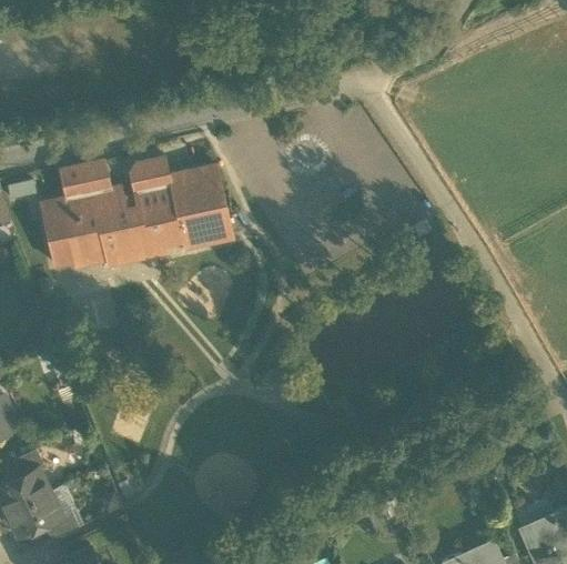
[(39,208),(52,269),(73,264),(74,269),(104,262),(105,268),(166,254),(164,247),(182,243),(170,189),(166,178),(168,178),(164,160),(135,165),(128,177),(132,197),(122,199),(120,189),(110,191),(64,201),(39,208)]
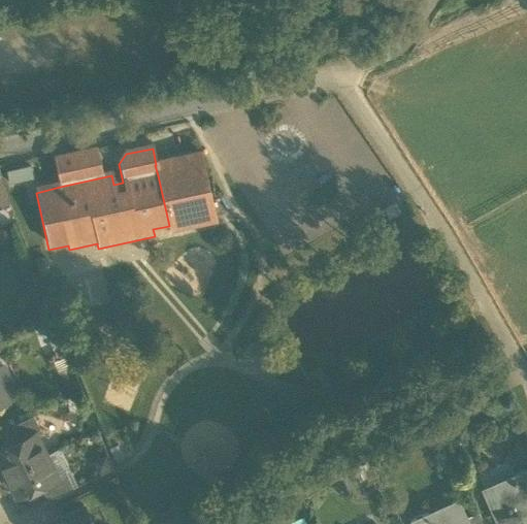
[(54,161),(60,187),(102,177),(96,152),(54,161)]
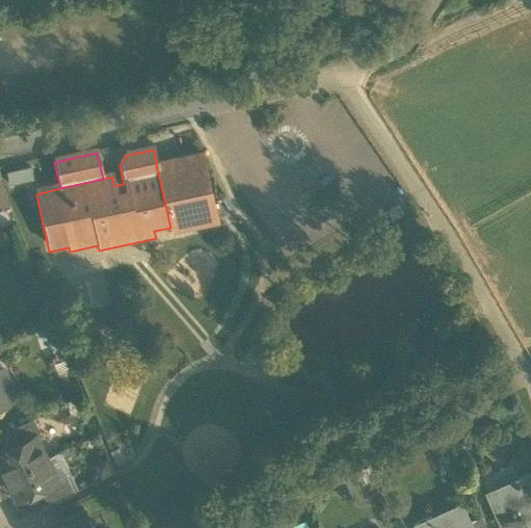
[(202,157),(157,166),(156,166),(159,177),(170,228),(171,234),(217,225),(202,157)]
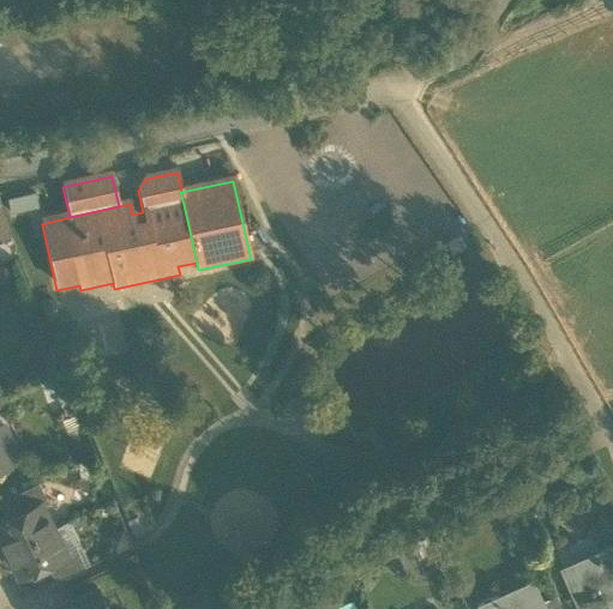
[(458,242),(445,248),(451,258),(463,251),(458,242)]
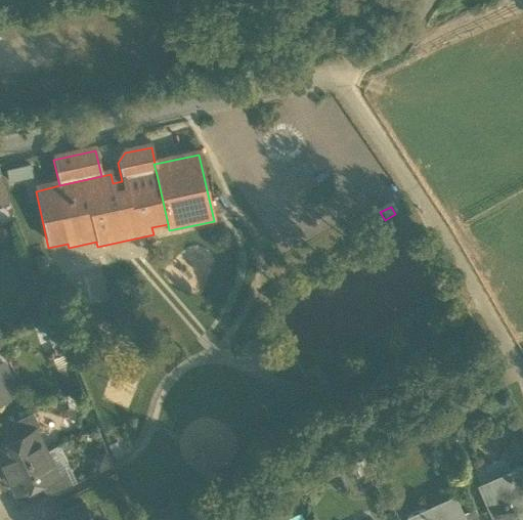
[(482,387),(489,401),(498,396),(491,382),(482,387)]
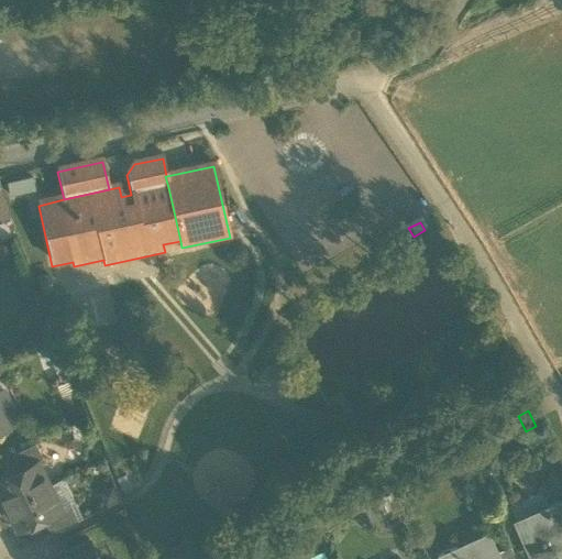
[(0,436),(9,431),(6,426),(0,428),(0,436)]
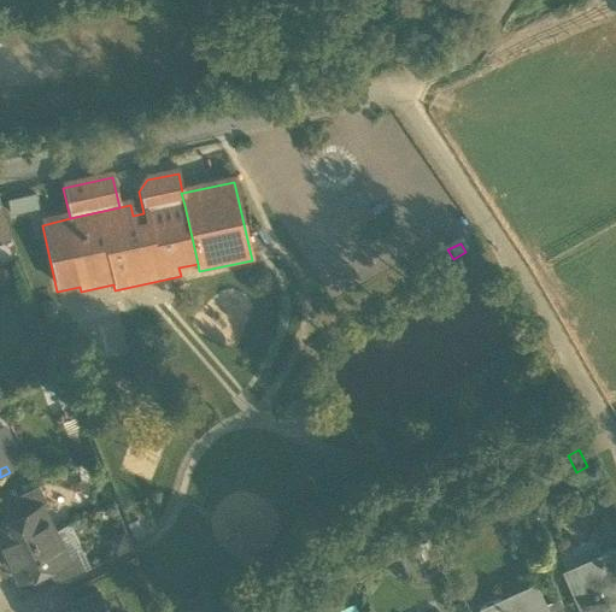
[(11,501),(19,519),(39,510),(40,511),(46,507),(37,488),(11,501)]
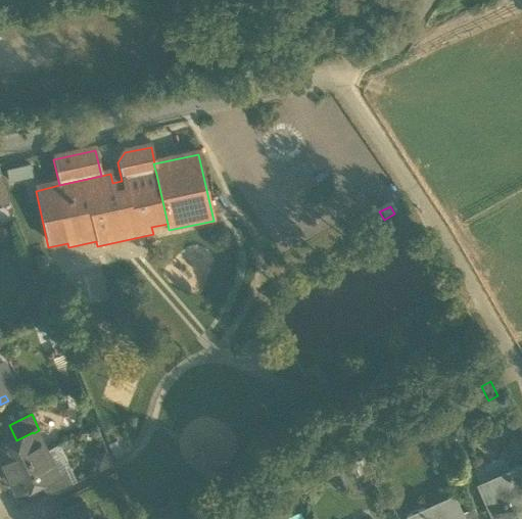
[(0,464),(4,473),(44,454),(34,433),(33,432),(16,440),(0,449),(0,464)]
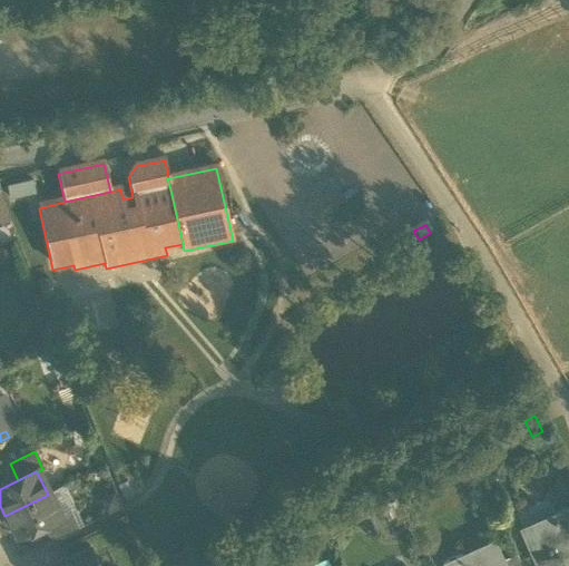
[(59,518),(48,495),(5,516),(17,540),(41,528),(59,519),(59,518)]
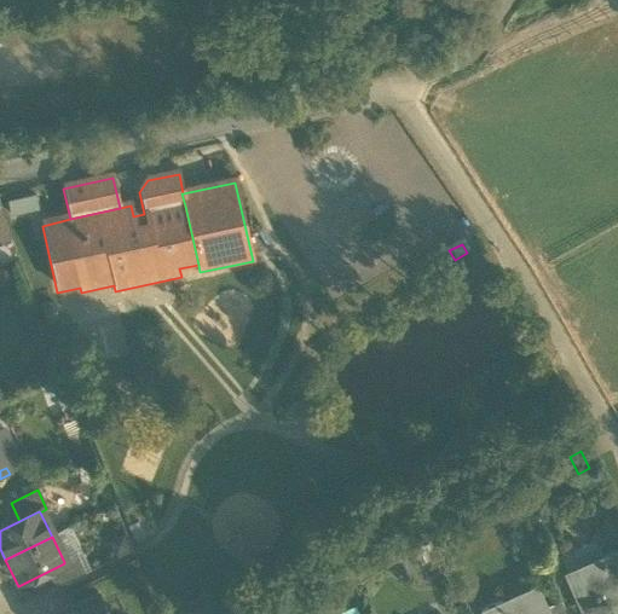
[(558,560),(569,583),(602,568),(599,561),(600,560),(593,545),(558,560)]
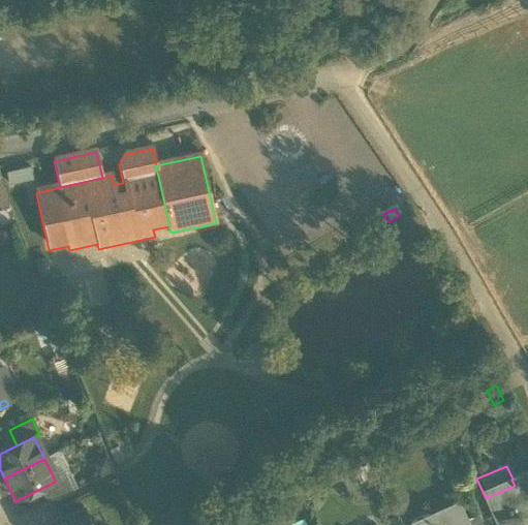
[(527,471),(513,479),(511,480),(515,486),(486,498),(493,516),(492,516),(495,524),(517,524),(527,520),(527,471)]
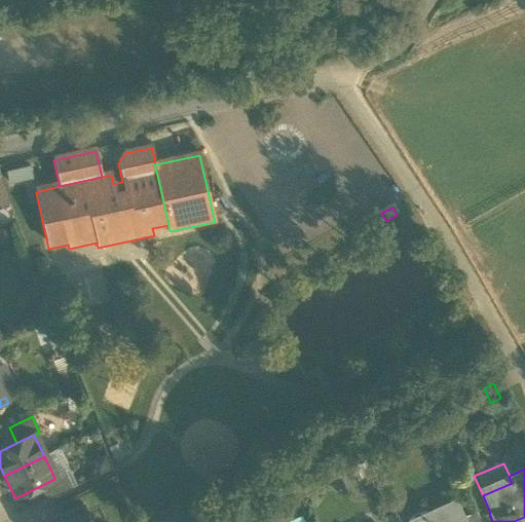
[(38,487),(46,502),(48,500),(72,489),(64,473),(54,478),(54,479),(38,487)]
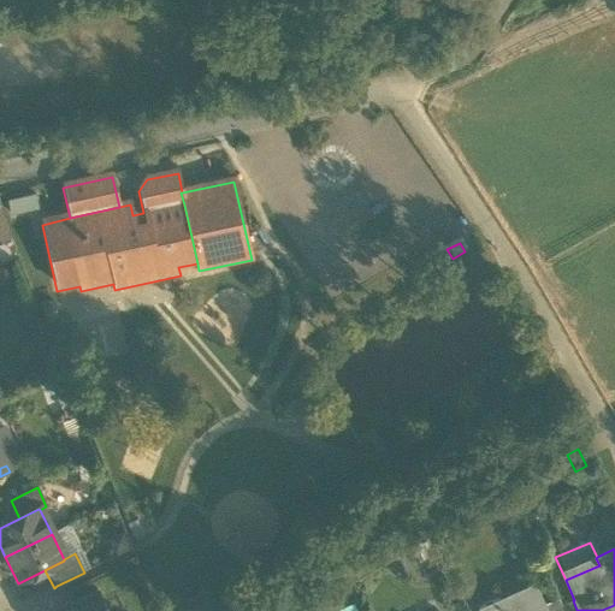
[(532,587),(500,601),(502,609),(534,594),(532,587)]
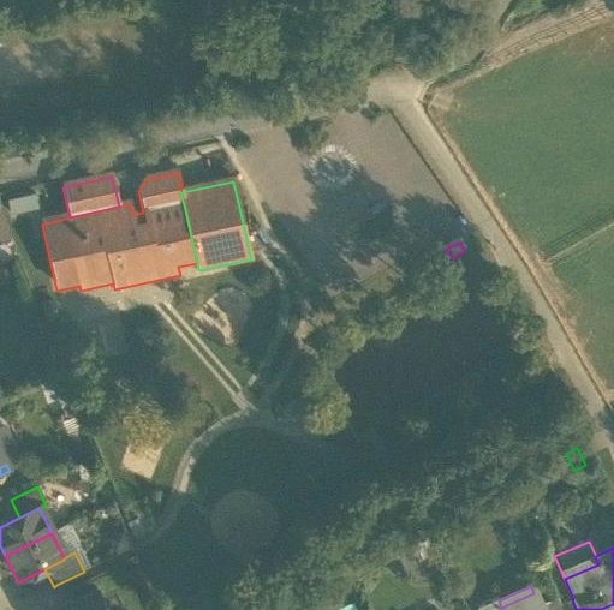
[(103,609),(95,593),(61,609),(103,609)]
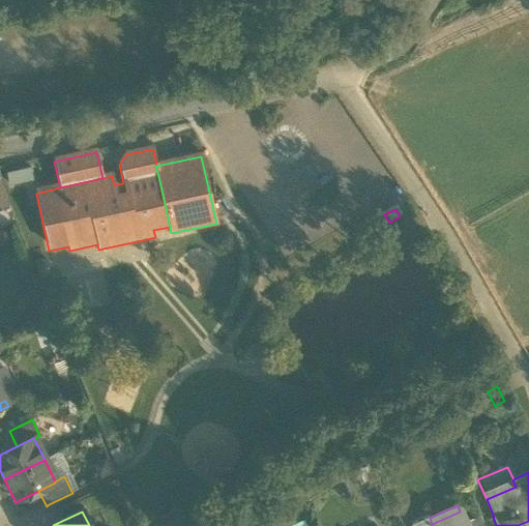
[(469,525),(468,522),(465,523),(460,512),(432,524),(430,518),(414,525),(469,525)]
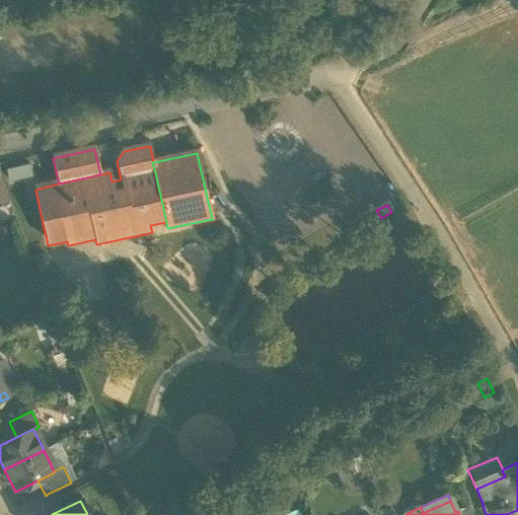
[(472,514),(471,511),(468,506),(458,511),(459,514),(472,514)]
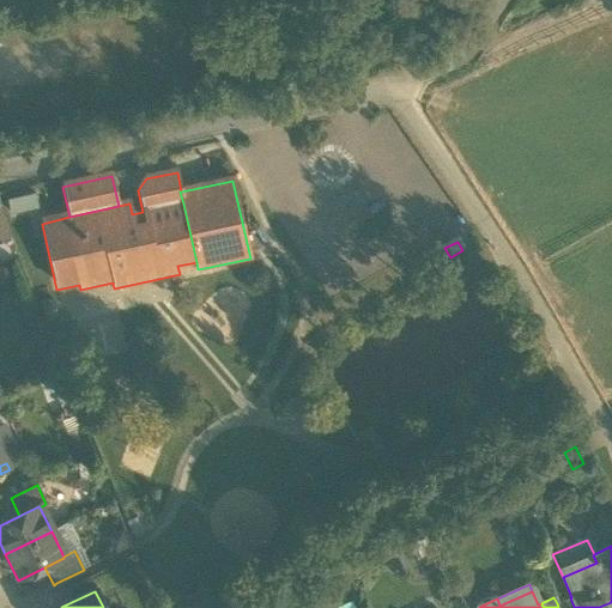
[(574,607),(570,597),(557,603),(558,607),(574,607)]
